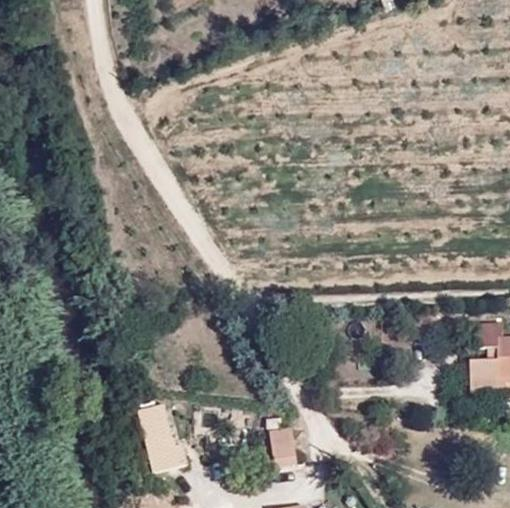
[(495,358),(486,358),(469,359),(470,390),(500,389),(500,376),(509,375),(509,334),(501,335),(500,320),(474,320),(475,346),(487,346),(495,345),(495,358)]
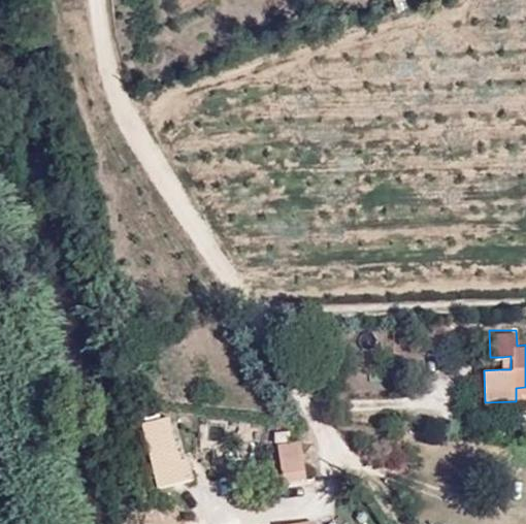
[(502,357),(501,369),(511,369),(511,356),(502,357)]
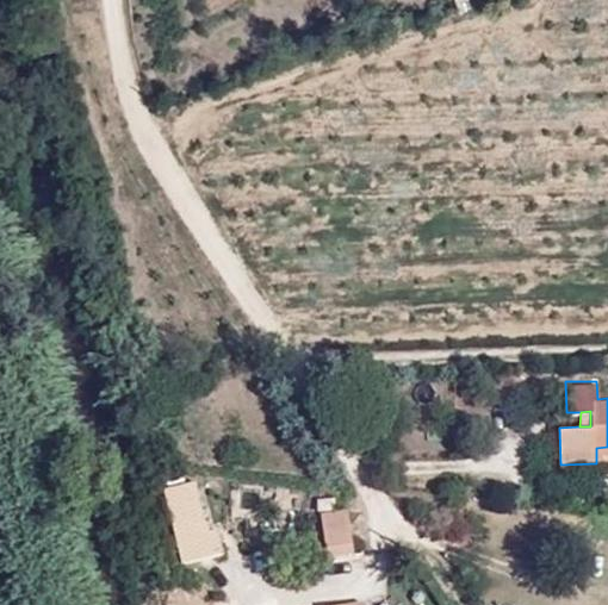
[(607,447),(596,448),(596,463),(607,462),(607,447)]
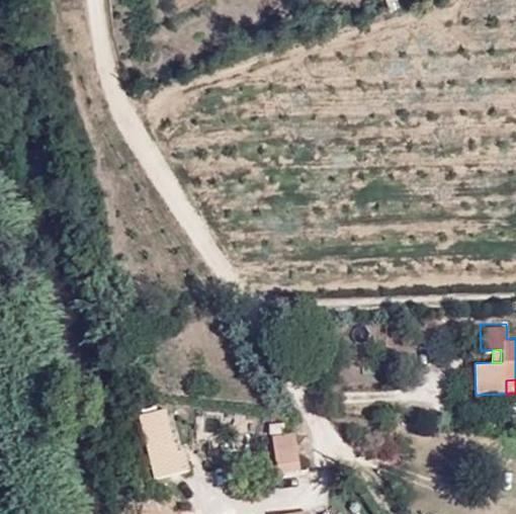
[(160,442),(168,439),(160,407),(142,413),(152,448),(148,451),(156,476),(187,465),(183,444),(171,449),(170,445),(162,448),(160,442)]
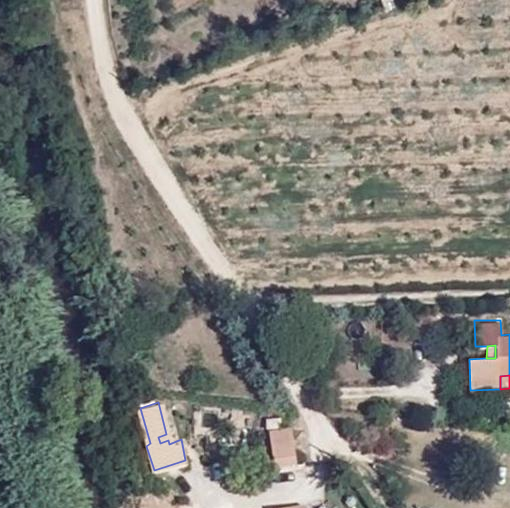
[(269,430),(274,467),(296,464),(291,427),(269,430)]
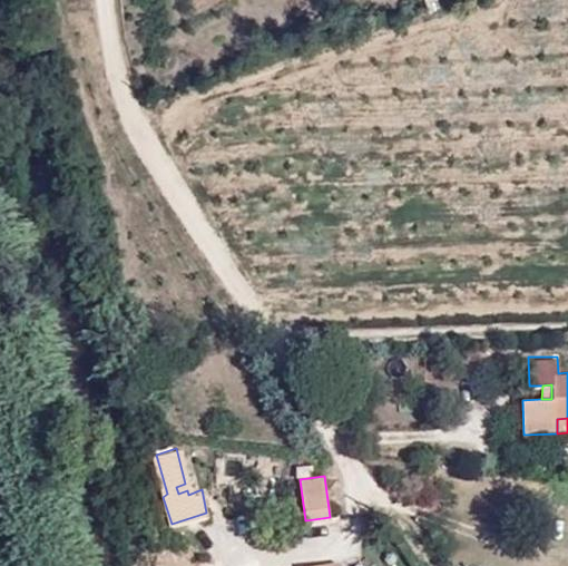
[(187,490),(185,484),(176,487),(178,494),(187,490)]
